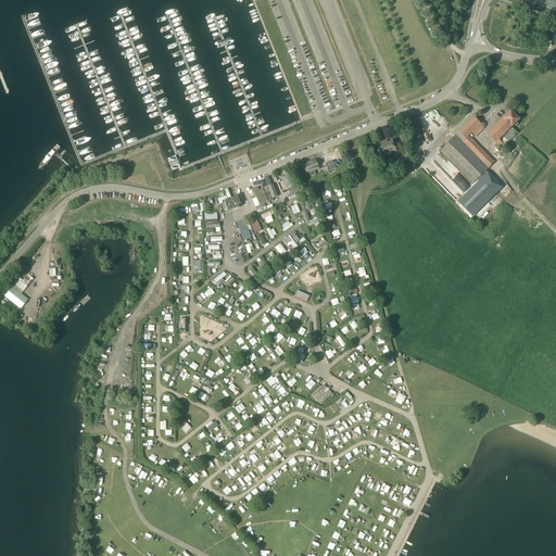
[(487,134),(501,149),(497,152),(501,155),(505,150),(503,148),(505,146),(518,134),(512,127),(516,123),(518,125),(519,123),(518,122),(519,119),(510,111),(487,134)]
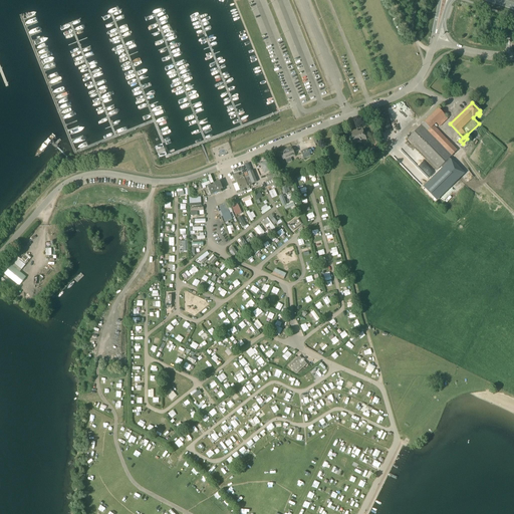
[(436,122),(440,126),(448,118),(444,115),(445,114),(438,108),(407,139),(437,170),(457,150),(437,130),(434,125),(436,122)]
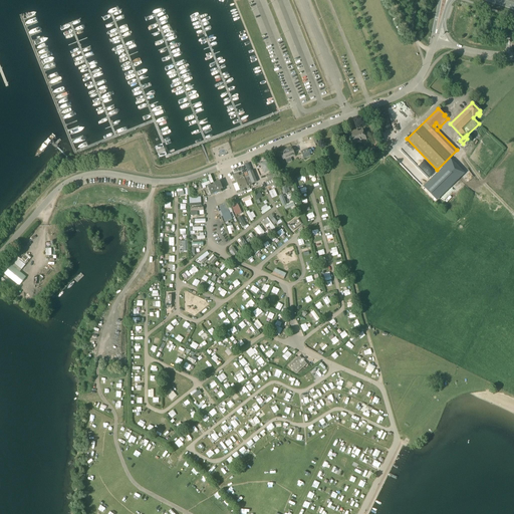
[(357,131),(354,132),(349,134),(353,145),(366,139),(362,131),(358,132),(357,131)]
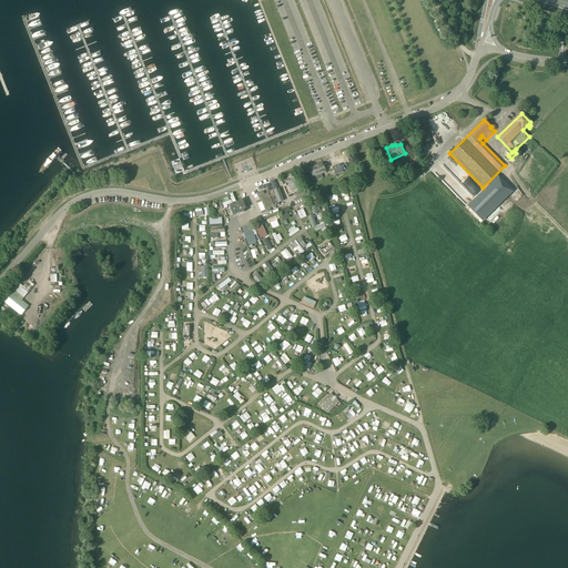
[(315,176),(326,172),(322,163),(312,168),(315,176)]
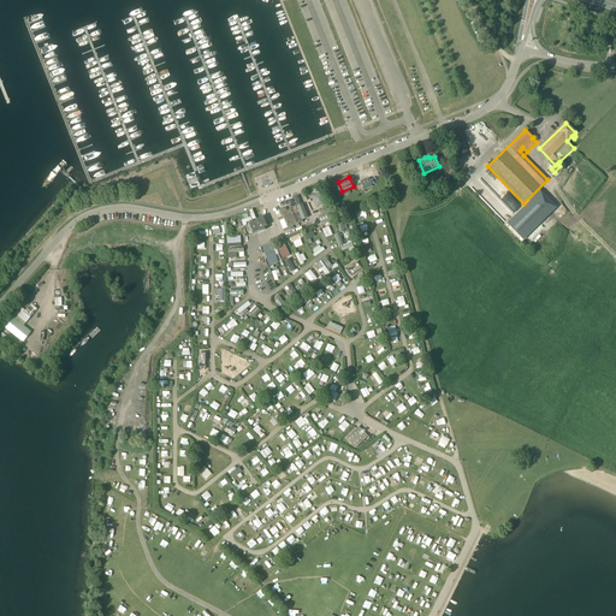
[(368,178),(361,182),(363,190),(372,187),(368,178)]
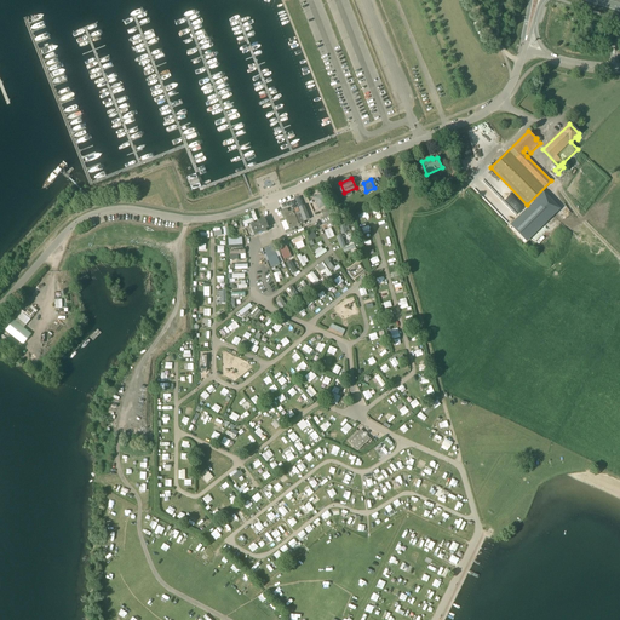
[(319,208),(327,206),(322,194),(314,197),(319,208)]
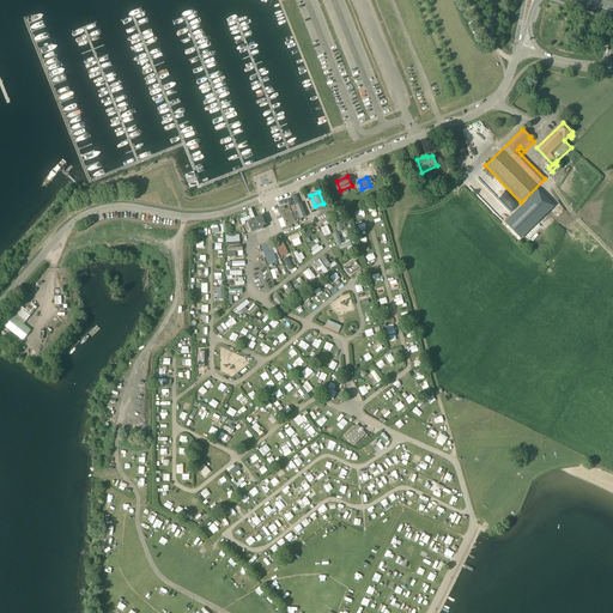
[(277,210),(280,216),(280,217),(283,216),(285,222),(285,223),(285,224),(286,224),(287,226),(302,220),(301,219),(307,217),(301,204),(296,206),(297,210),(296,210),(291,211),(290,208),(285,210),(284,206),(277,210)]
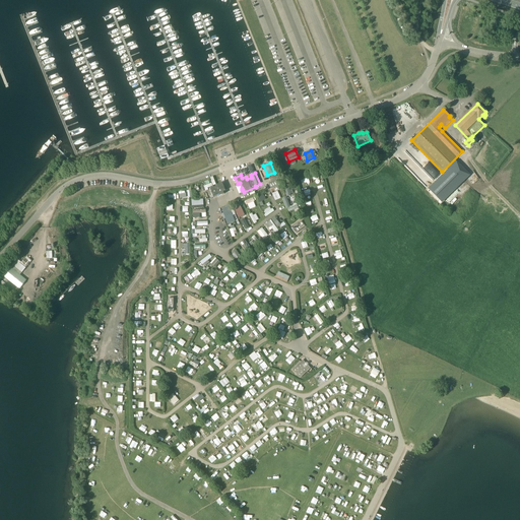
[(270,188),(273,187),(280,185),(278,180),(271,183),(269,184),(270,188)]
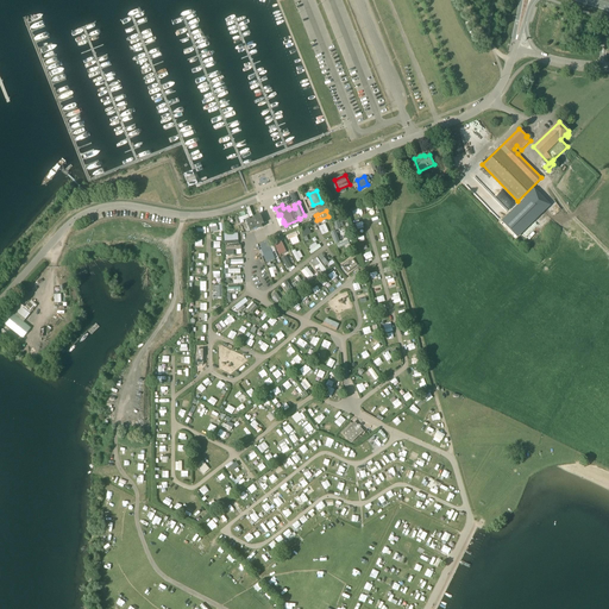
[(245,221),(250,231),(257,228),(258,230),(262,227),(261,225),(263,224),(259,214),(253,218),(245,221)]
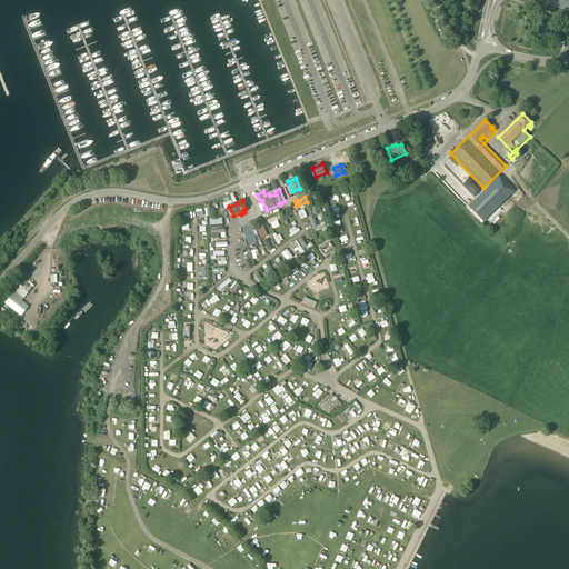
[(301,219),(308,217),(305,209),(298,211),(301,219)]
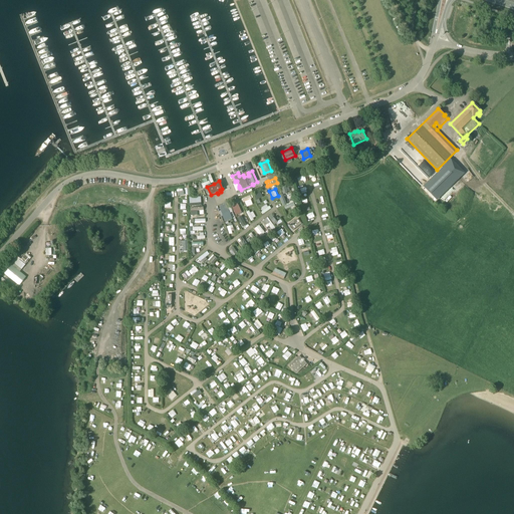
[(260,192),(253,195),(256,201),(263,198),(260,192)]
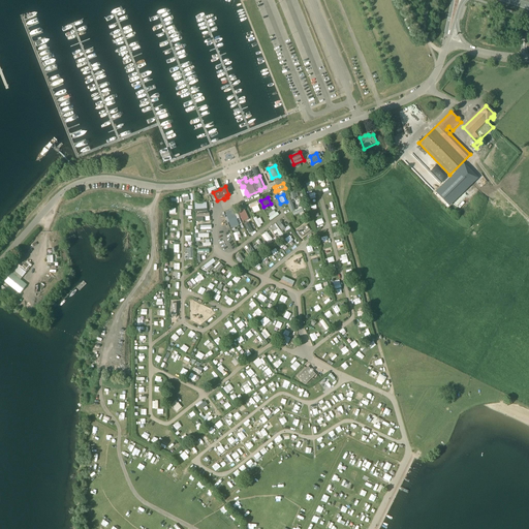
[(291,199),(287,201),(290,212),(296,210),(291,199)]
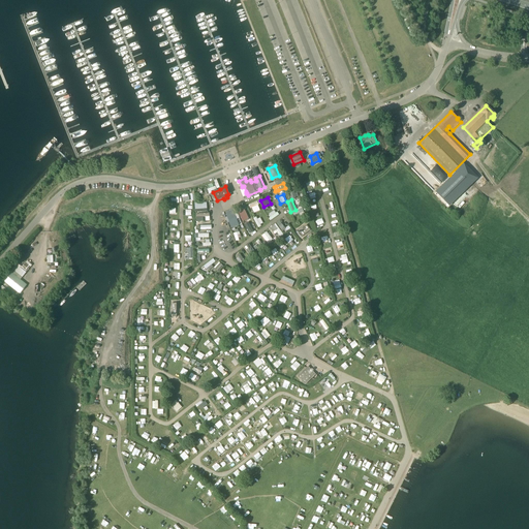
[(249,204),(253,213),(260,210),(258,205),(257,200),(249,204)]
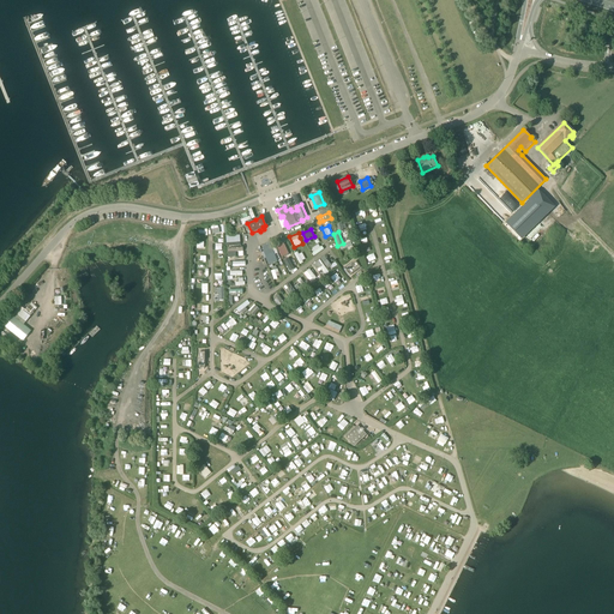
[(240,235),(226,235),(226,247),(227,246),(227,257),(235,257),(235,252),(242,251),(242,247),(240,247),(240,235)]
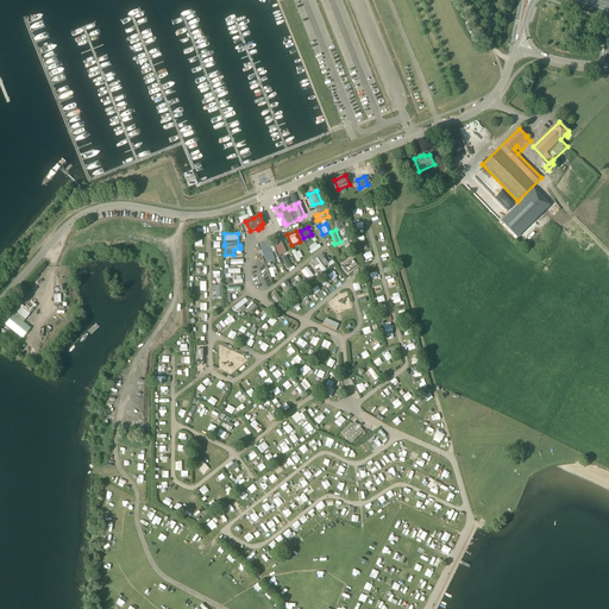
[(272,239),(275,244),(280,255),(286,252),(281,242),(277,243),(276,238),(272,239)]
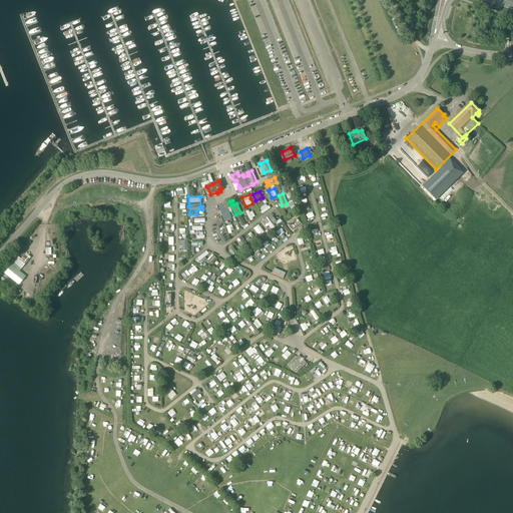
[(231,218),(225,203),(218,206),(224,221),(231,218)]
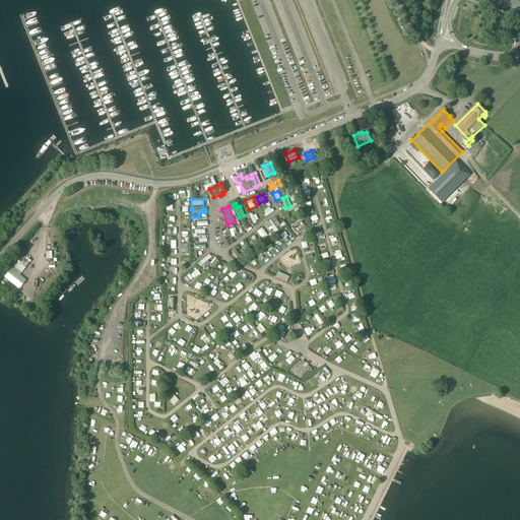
[(274,211),(272,208),(271,208),(269,206),(263,210),(267,216),(274,211)]
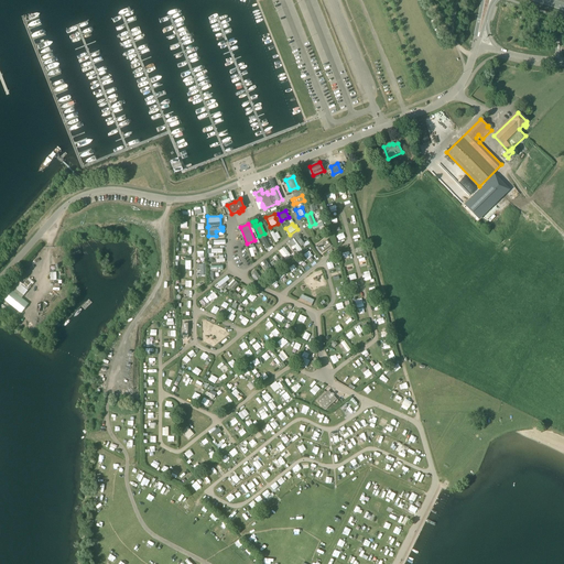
[(278,231),(274,232),(273,230),(270,232),(274,242),(279,241),(278,239),(280,237),(278,231)]
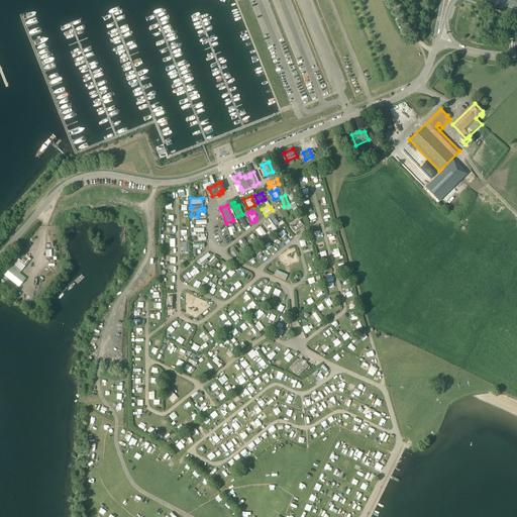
[(273,215),(270,217),(275,225),(279,223),(273,215)]
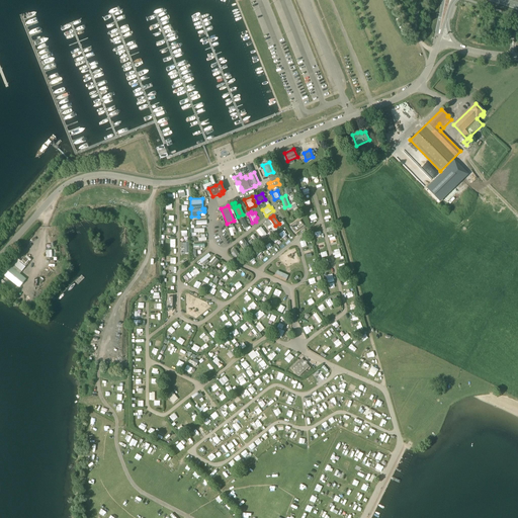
[(248,227),(243,218),(239,220),(244,229),(248,227)]
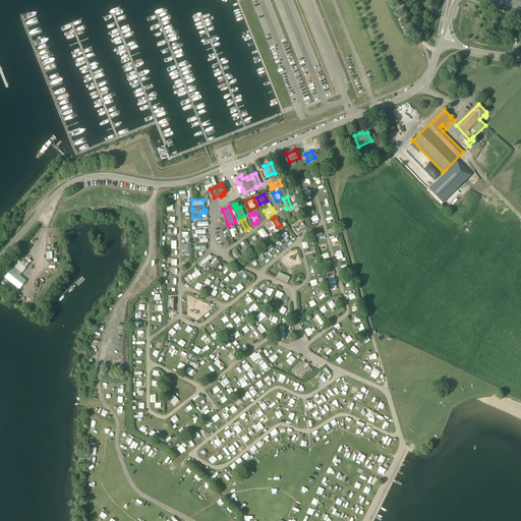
[(266,224),(270,231),(273,228),(276,232),(279,230),(271,220),(266,224)]
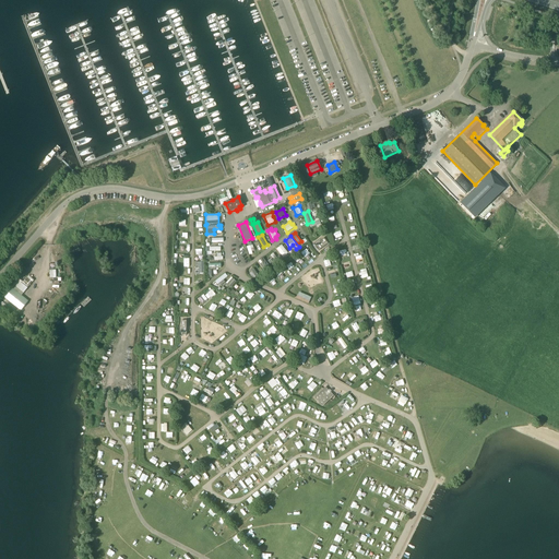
[(324,238),(314,245),(319,251),(329,244),(324,238)]
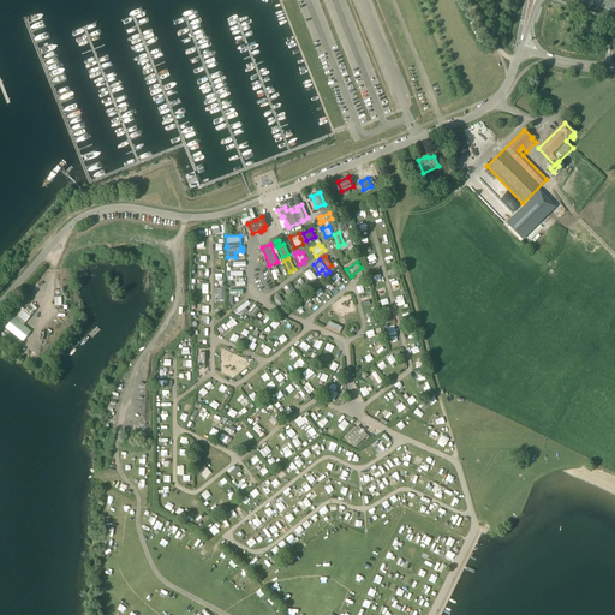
[(274,279),(281,276),(276,264),(270,267),(274,279)]
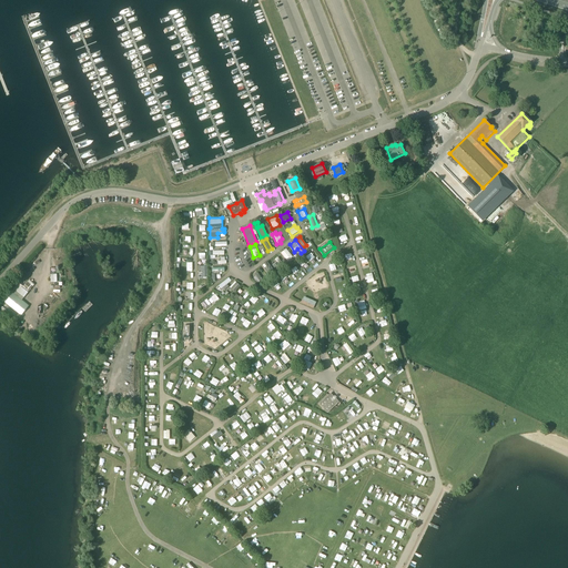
[(285,259),(283,260),(285,263),(293,256),(286,247),(281,252),(285,259)]
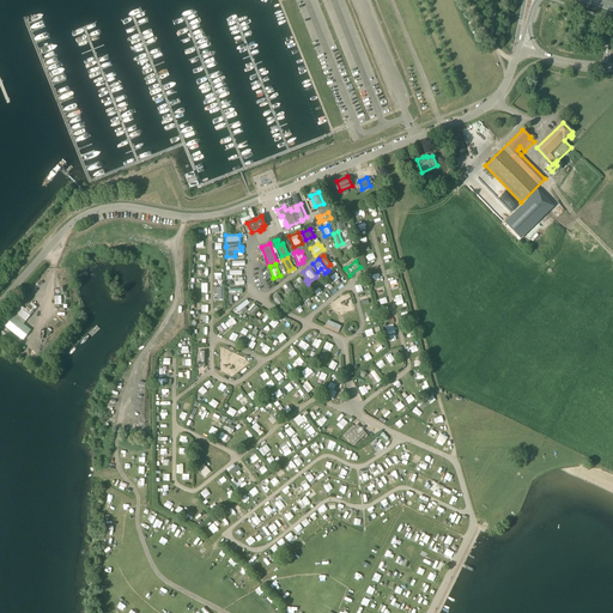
[(247,309),(244,307),(249,303),(247,299),(235,308),(241,314),(247,309)]
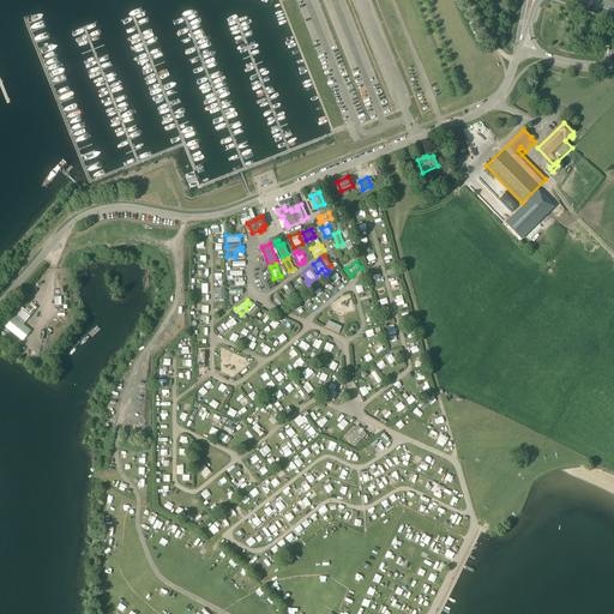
[(254,315),(260,309),(254,304),(248,309),(254,315)]
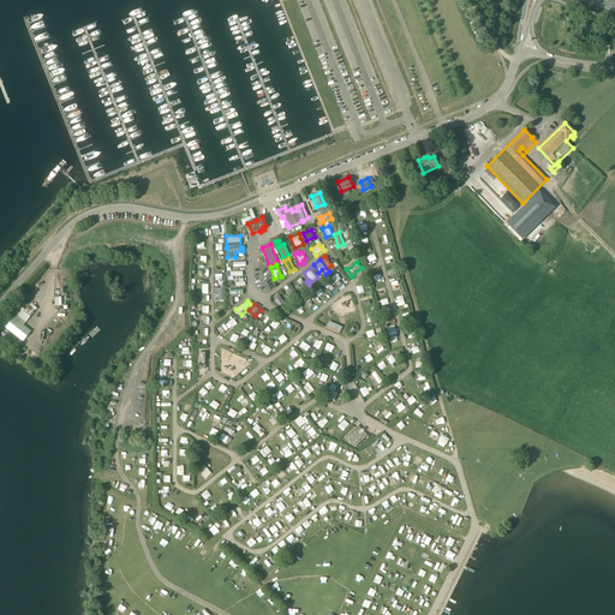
[(31,332),(11,317),(4,326),(23,341),(31,332)]
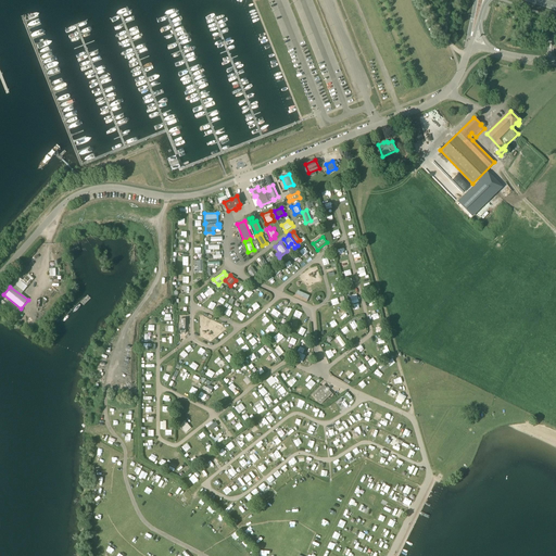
[(306,302),(310,295),(297,290),(294,297),(306,302)]
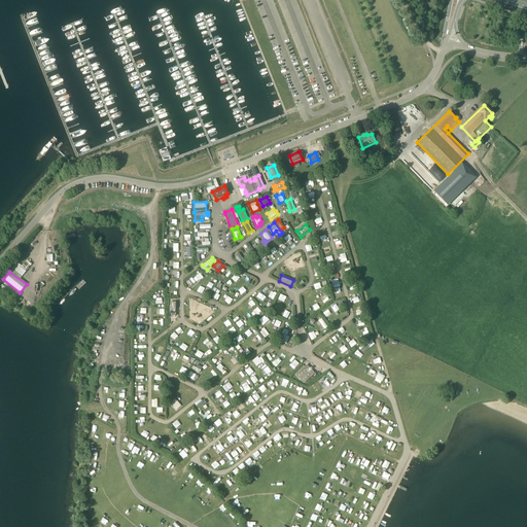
[(338,279),(331,280),(334,288),(340,286),(338,279)]
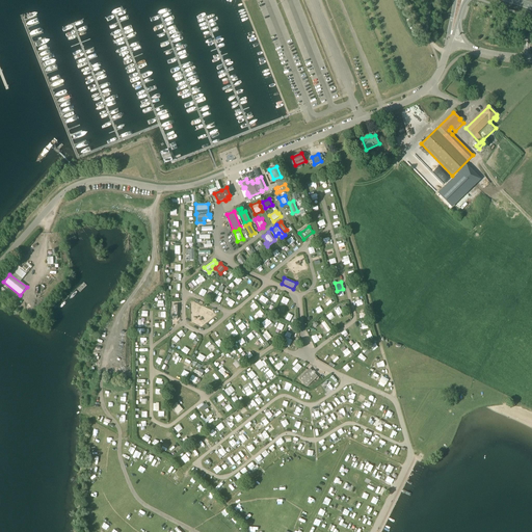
[(229,300),(227,303),(232,307),(235,301),(228,297),(227,299),(229,300)]
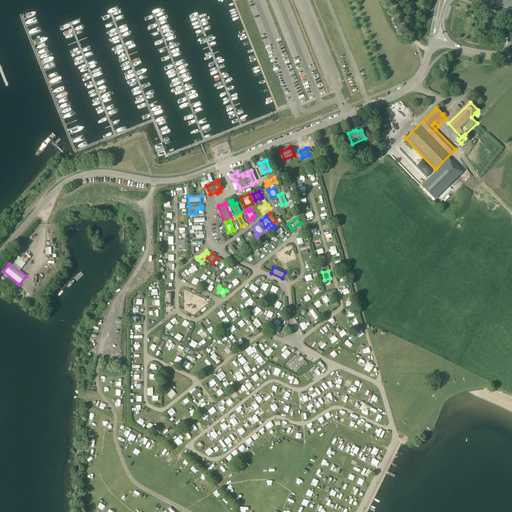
[(244,300),(248,296),(244,291),(239,295),(244,300)]
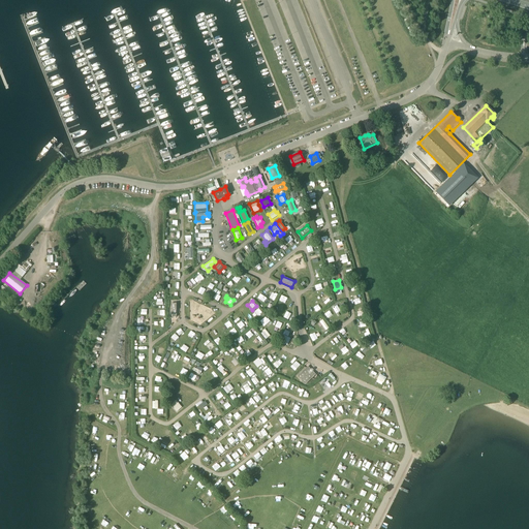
[(253,313),(257,317),(262,313),(258,308),(253,313)]
